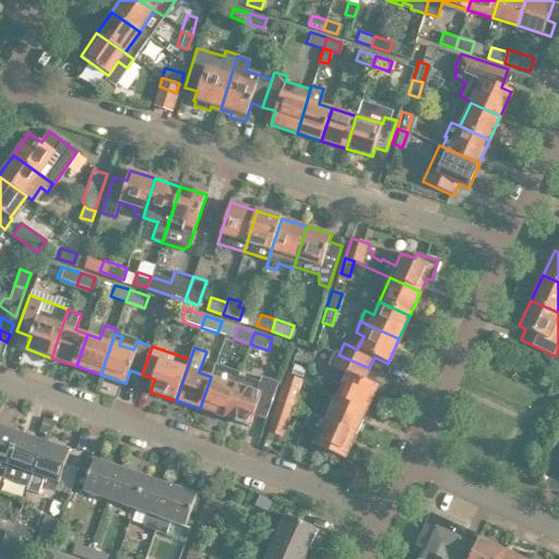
[(336,397),(367,411),(378,387),(364,380),(369,368),(339,355),(333,352),(328,365),(337,370),(332,382),(341,387),(336,397)]
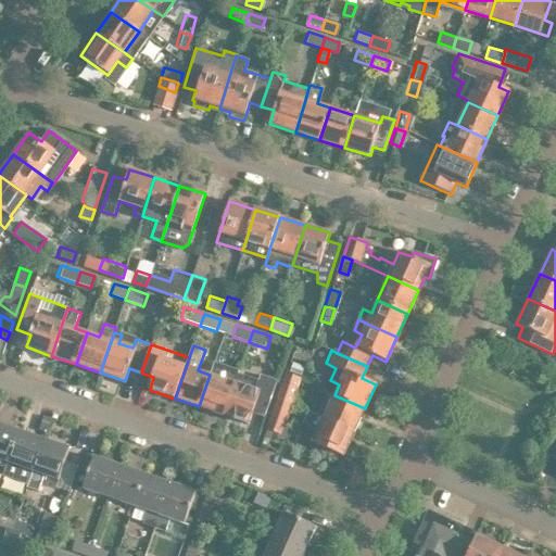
[(292,362),(289,371),(300,375),(303,365),(292,362)]
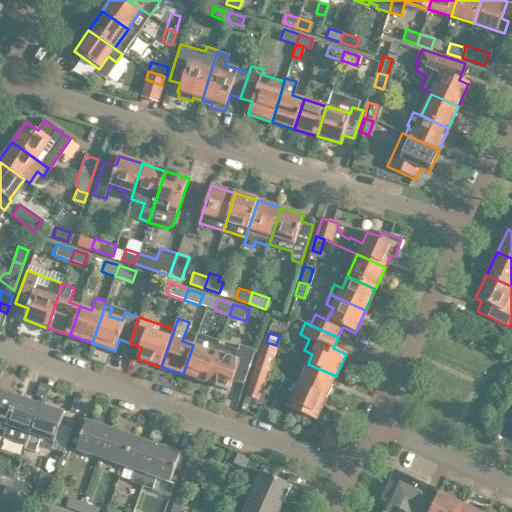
[(215,353),(205,382),(229,390),(233,378),(243,382),(255,348),(239,343),(237,348),(219,342),(215,353)]
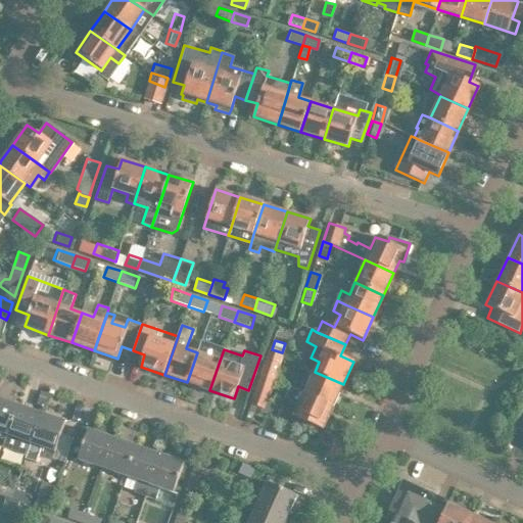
[(220,361),(197,352),(187,382),(209,390),(220,361)]
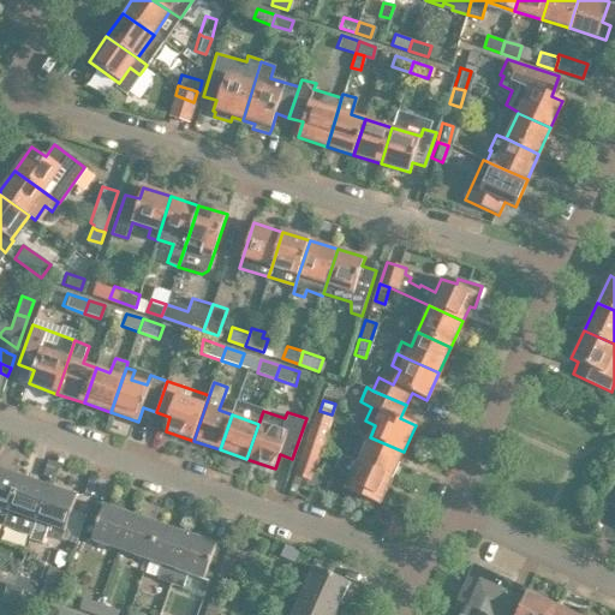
[(324,427),(312,423),(308,440),(318,443),(324,427)]
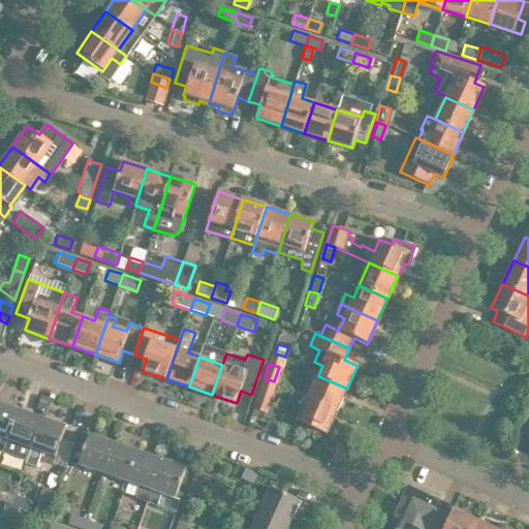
[(292,391),(337,411),(347,389),(318,376),(308,397),(292,390),(292,391)]
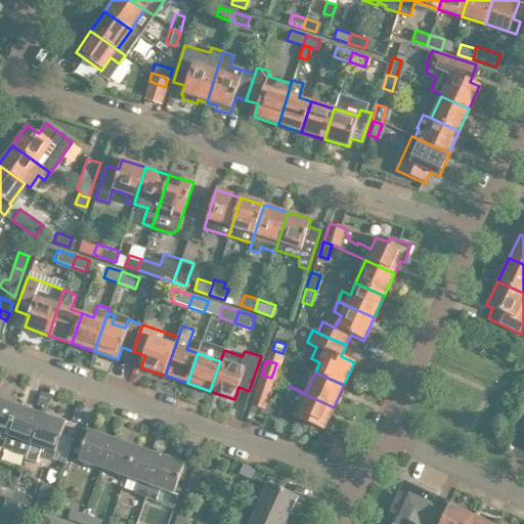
[(264,408),(273,380),(262,375),(252,404),(264,408)]
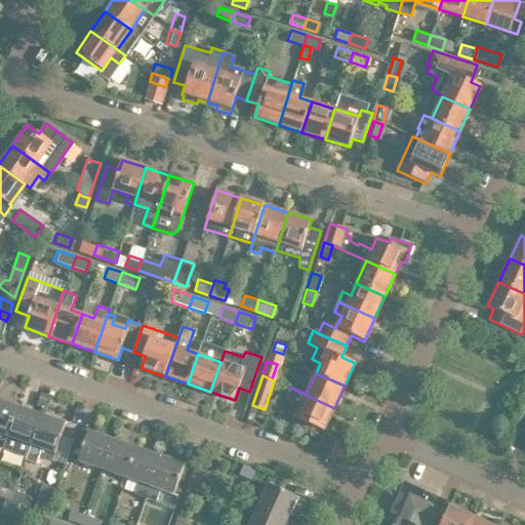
[(324,431),(334,408),(290,388),(285,399),(300,406),(294,417),(324,431)]
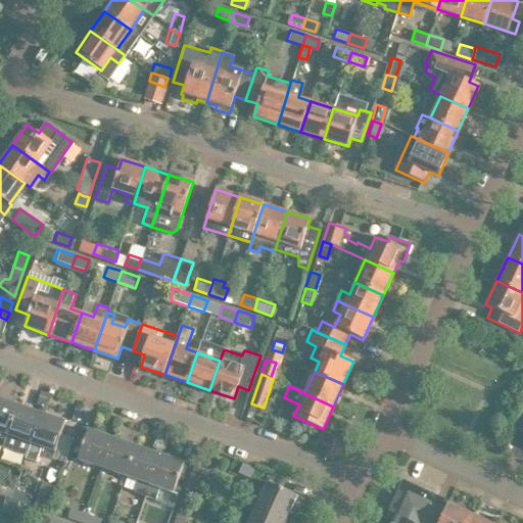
[(0,432),(6,434),(17,405),(0,398),(0,432)]
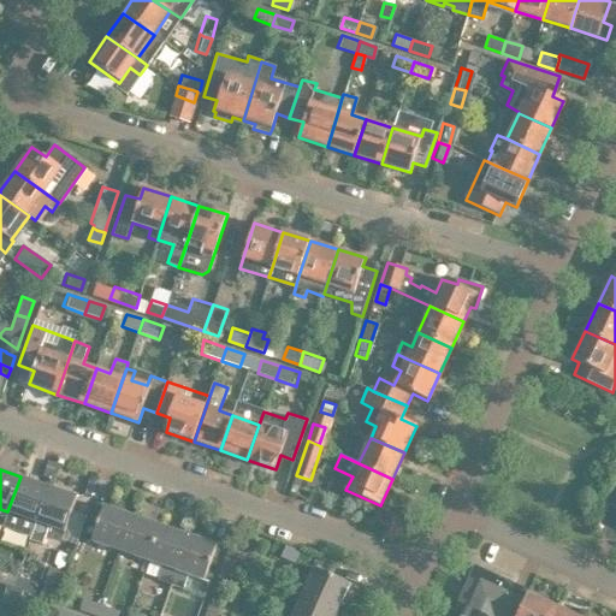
[(35,522),(47,487),(21,477),(7,511),(35,522)]
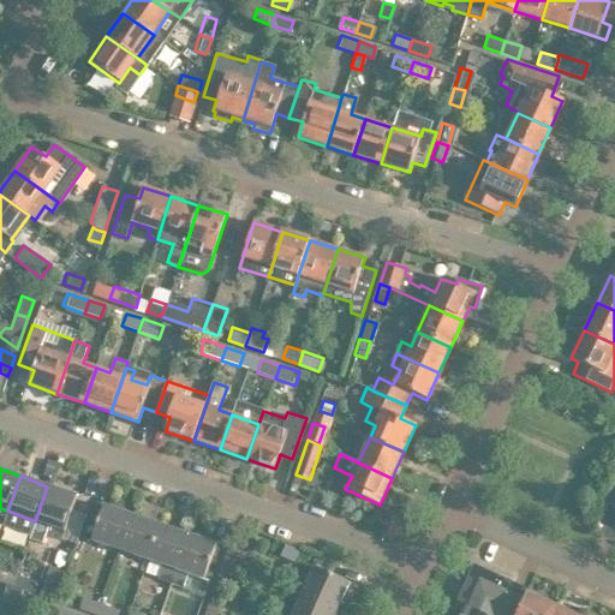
[(76,496),(47,487),(35,521),(64,531),(76,496)]
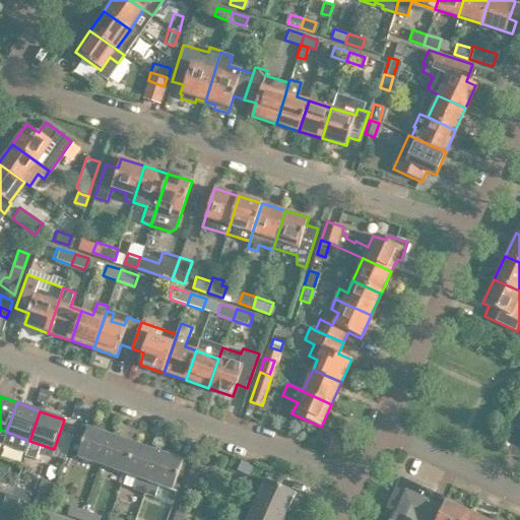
[(77,457),(102,465),(112,436),(87,427),(77,457)]
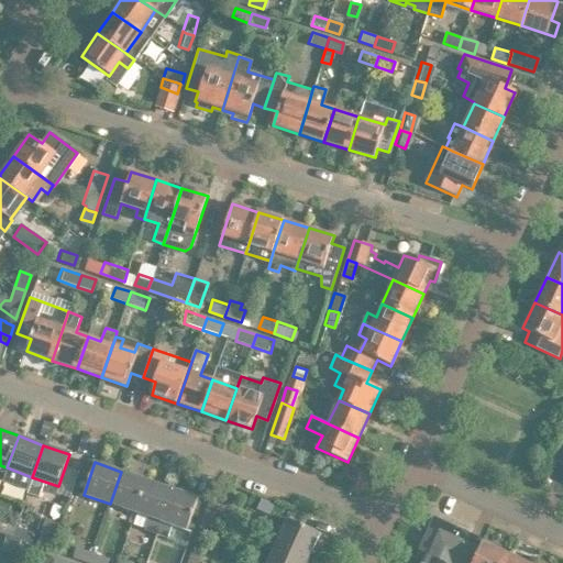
[(110,504),(135,512),(146,481),(121,472),(110,504)]
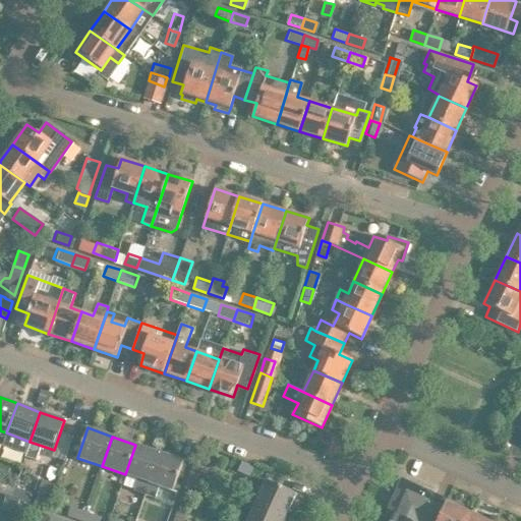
[(145,495),(149,482),(159,453),(135,445),(125,474),(138,478),(134,490),(145,495)]
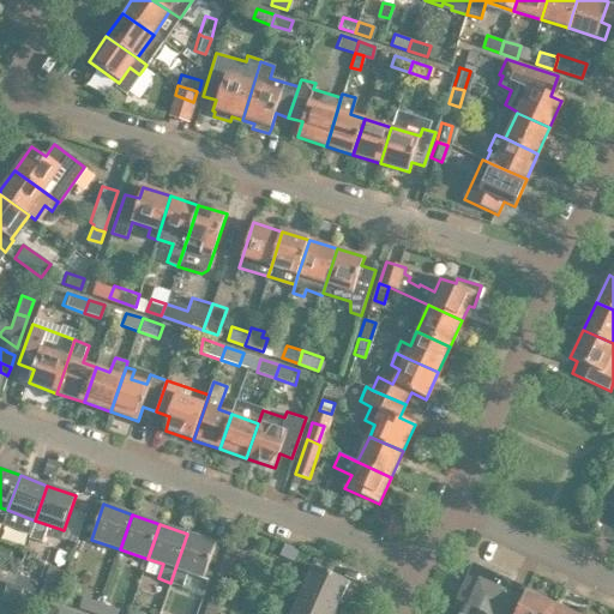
[(216,543),(187,534),(175,569),(170,583),(182,587),(187,573),(204,578),(216,543)]
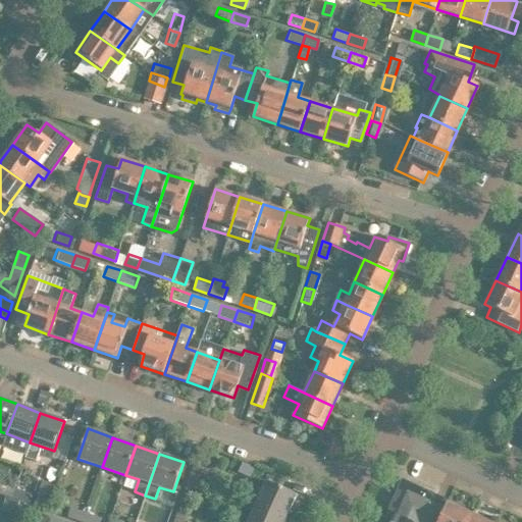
[(195,478),(200,465),(190,462),(186,475),(195,478)]
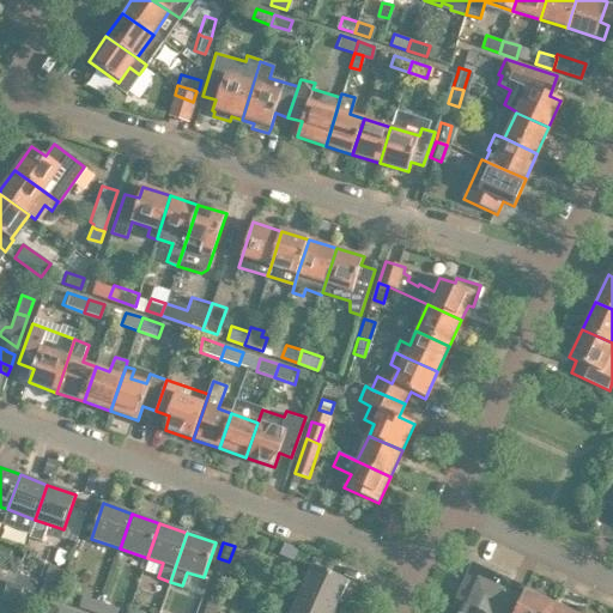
[(218,558),(213,572),(223,577),(229,562),(218,558)]
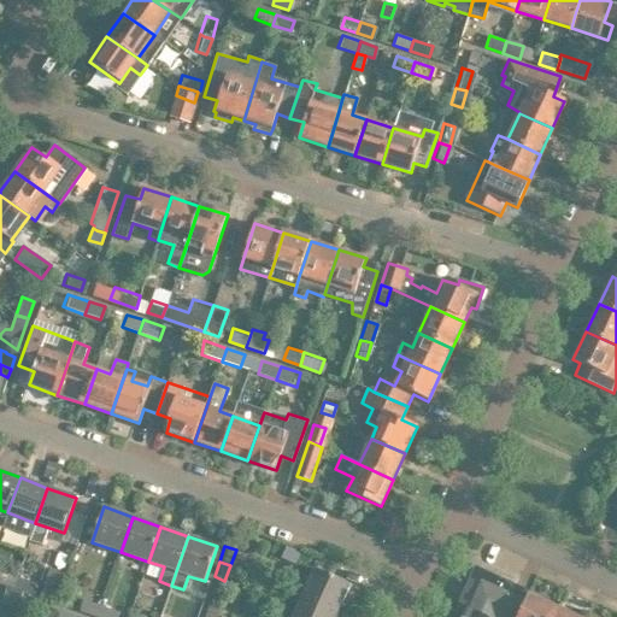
[(488,616),(481,577),(477,566),(462,603),(468,605),(462,616),(488,616)]
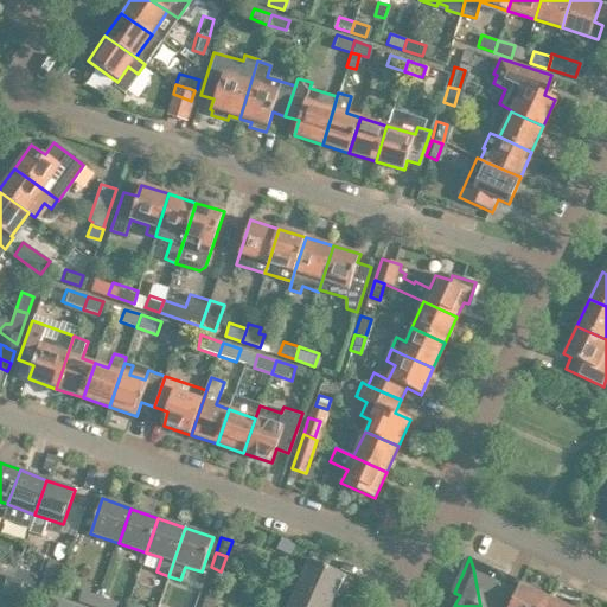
[(509,606),(517,589),(519,583),(522,581),(470,557),(473,568),(480,606),(509,606)]
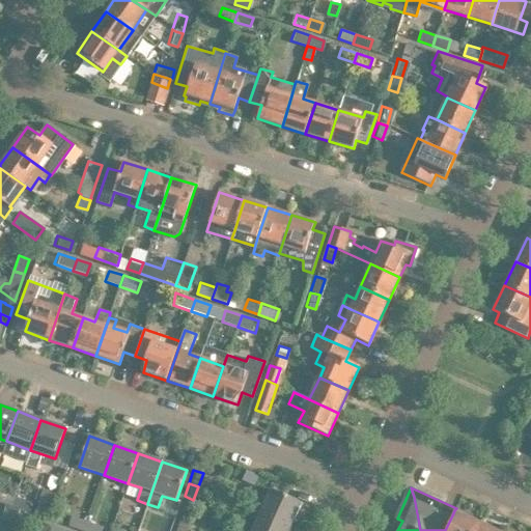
[(47,518),(56,494),(43,490),(34,512),(47,518)]
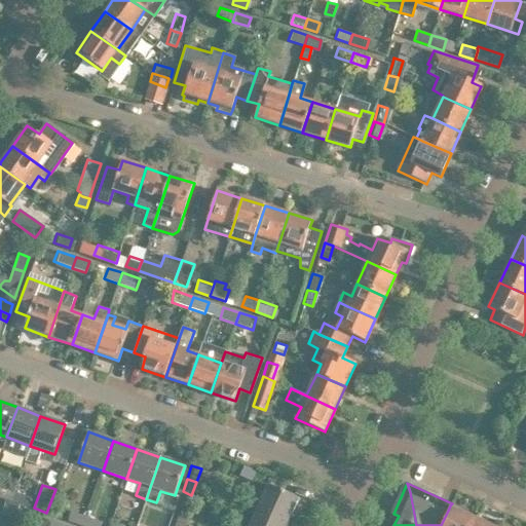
[(0,495),(11,500),(14,491),(0,486),(0,495)]
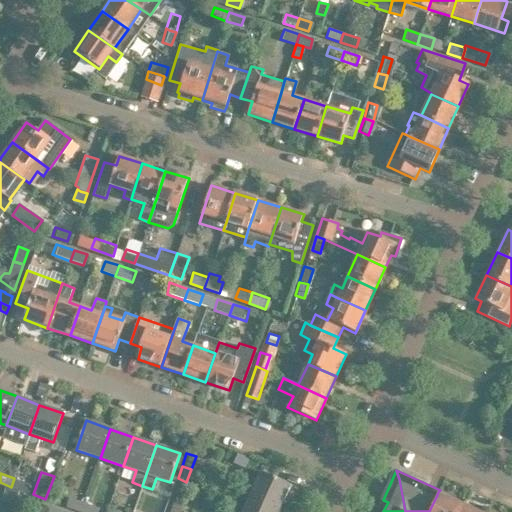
[(260,473),(250,496),(279,509),(290,486),(260,473)]
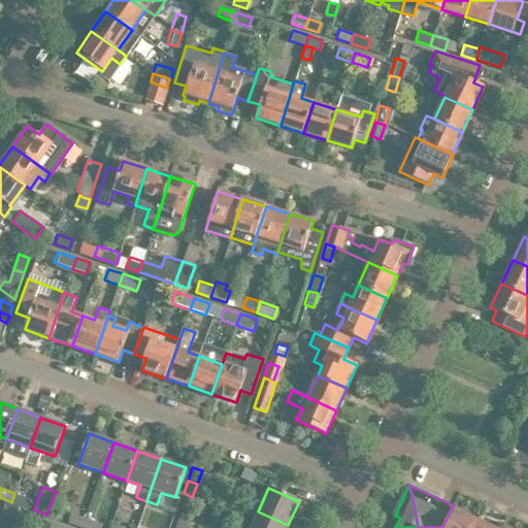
[(14,493),(11,502),(25,506),(28,498),(14,493)]
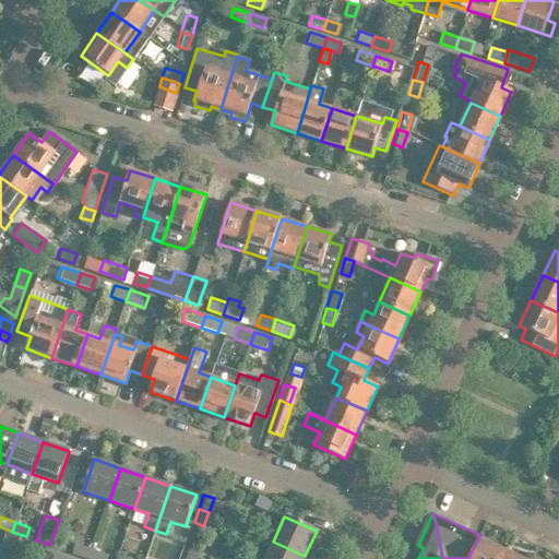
[(0,543),(0,545),(16,551),(21,538),(3,533),(0,543)]
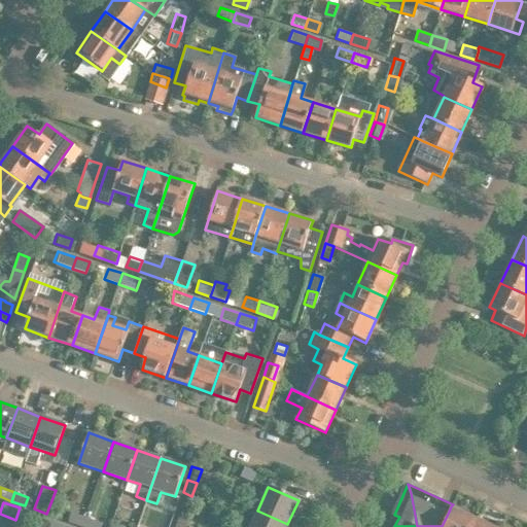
[(469,526),(475,518),(451,506),(449,512),(442,526),(469,526)]
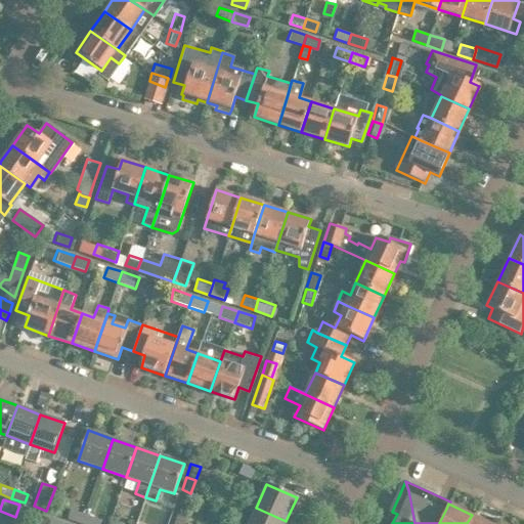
[(19,505),(15,517),(28,521),(32,509),(19,505)]
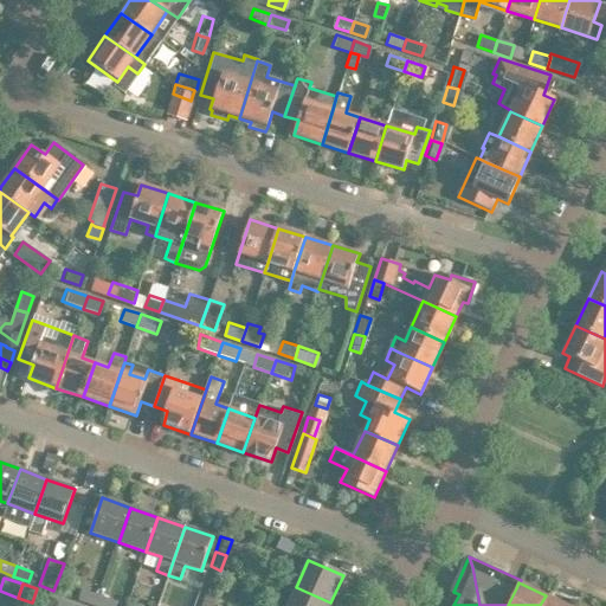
[(296,587),(287,605),(328,605),(330,603),(296,587)]
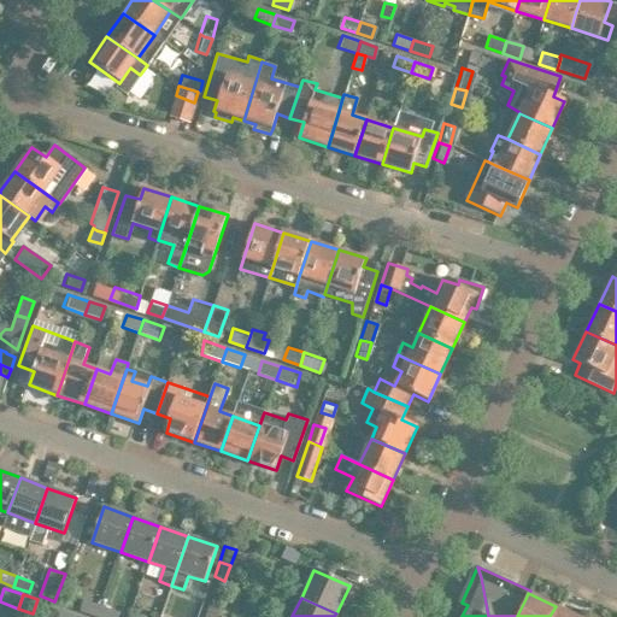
[(98,616),(101,606),(82,599),(78,610),(98,616)]
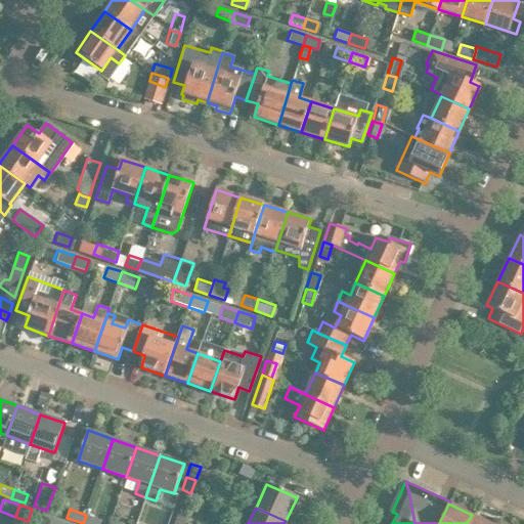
[(177,513),(173,523),(183,523),(185,516),(177,513)]
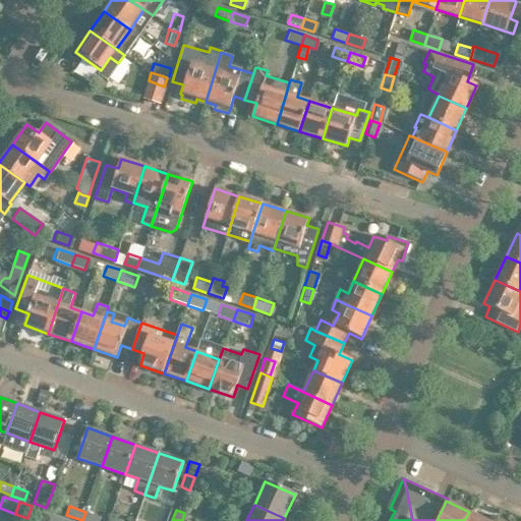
[(85,512),(82,520),(83,520),(98,520),(100,516),(85,512)]
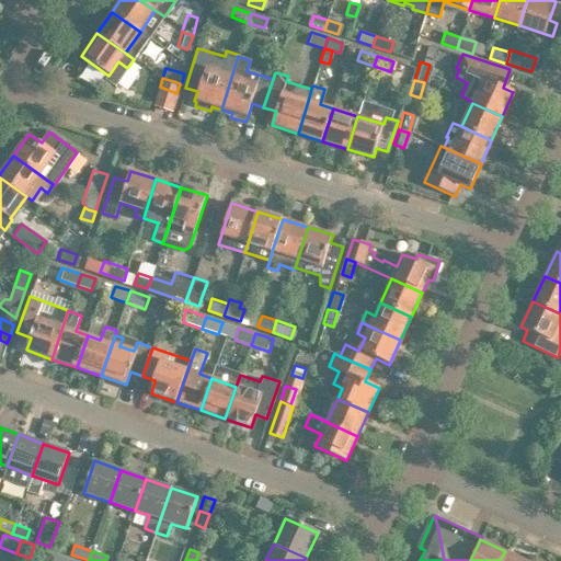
[(527,560),(505,551),(500,560),(527,560)]
